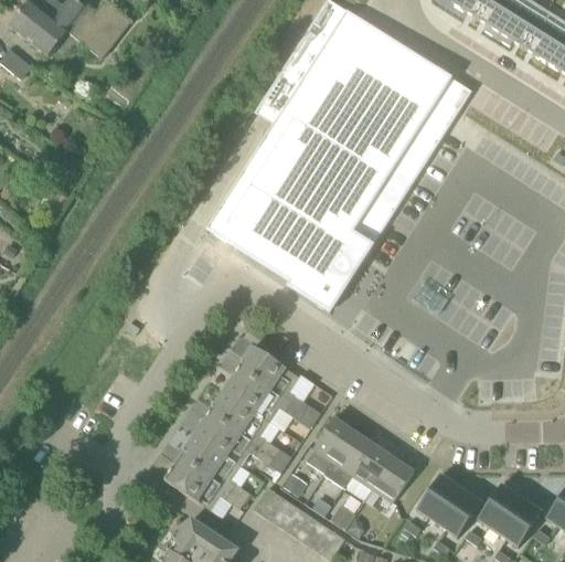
[(131,22),(104,1),(94,13),(76,0),(68,0),(64,6),(56,0),(31,0),(30,2),(29,1),(9,25),(49,56),(67,32),(102,59),(131,22)]
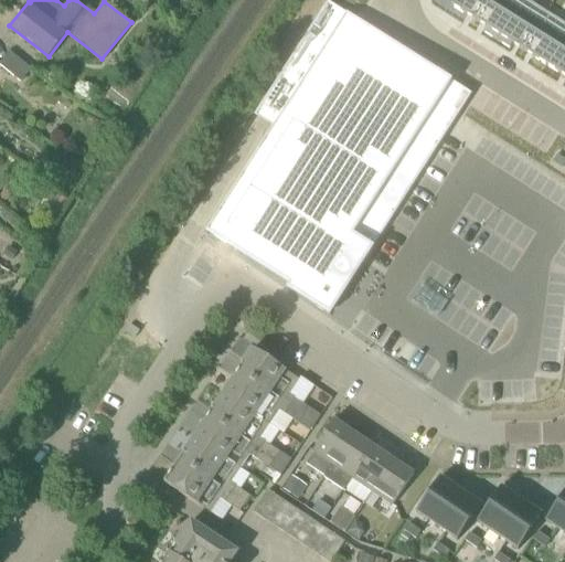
[(477,22),(491,0),(458,0),(454,7),(477,22)]
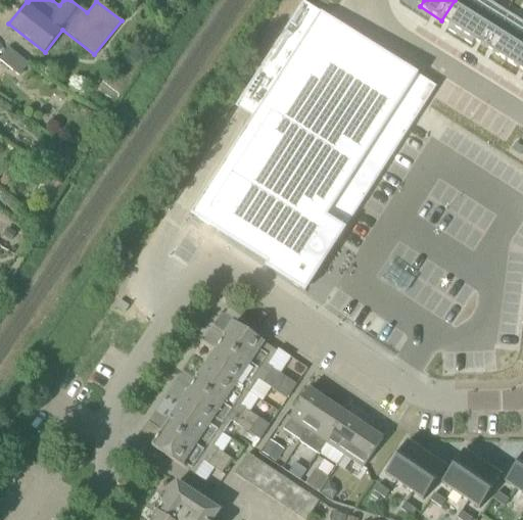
[(455,0),(441,20),(454,29),(452,33),(461,39),(484,2),(481,0),(455,0)]
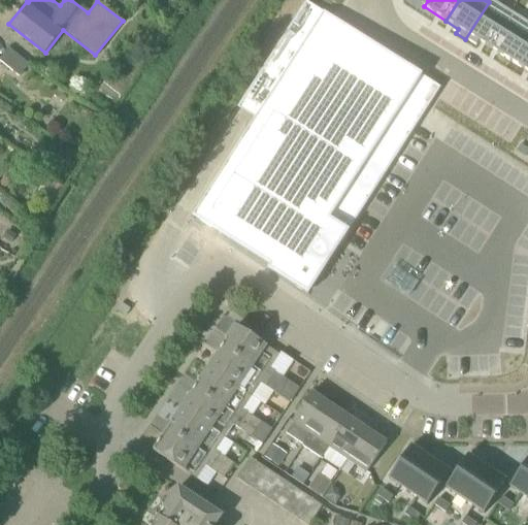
[(489,2),(465,39),(473,45),(476,41),(489,50),(491,46),(510,17),(489,2)]
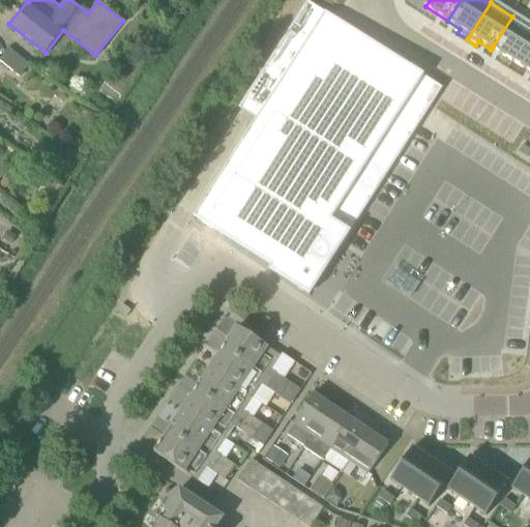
[(529,28),(512,17),(493,47),(514,61),(529,37),(529,28)]
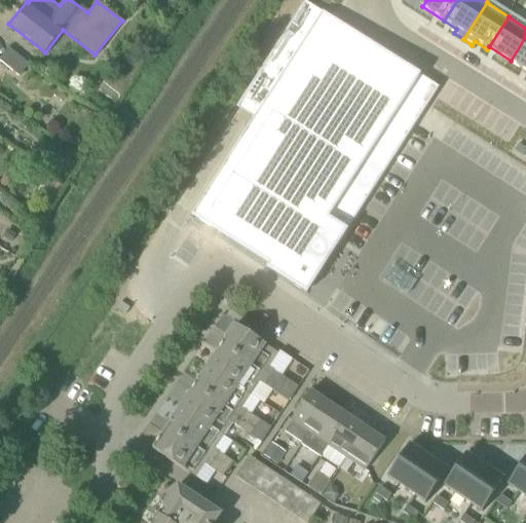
[(261,106),(192,214),(307,287),(428,98),(313,25),(279,78),(261,67),(243,95),(261,106)]
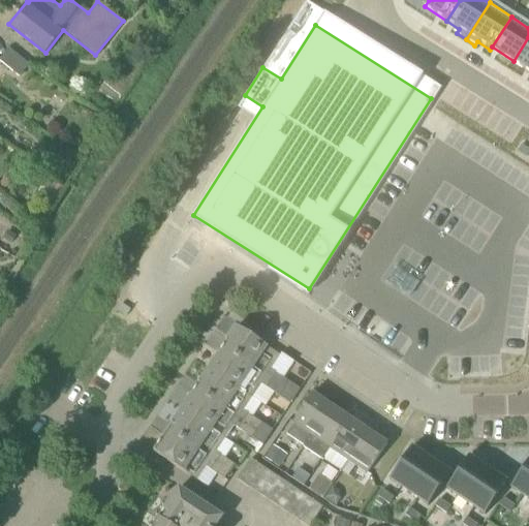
[(528,71),(528,37),(514,61),(528,71)]
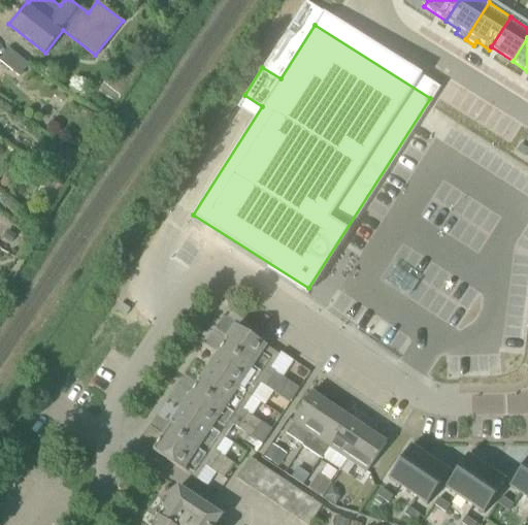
[(29,63),(9,46),(0,57),(0,59),(19,75),(29,63)]
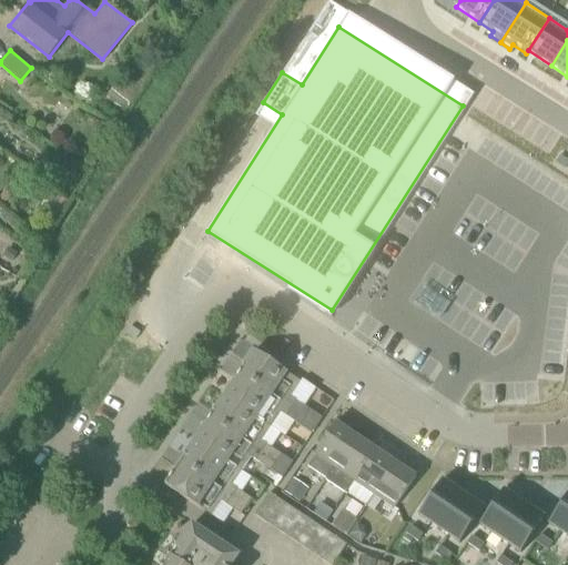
[(567,157),(560,152),(556,159),(566,165),(567,161),(567,157)]
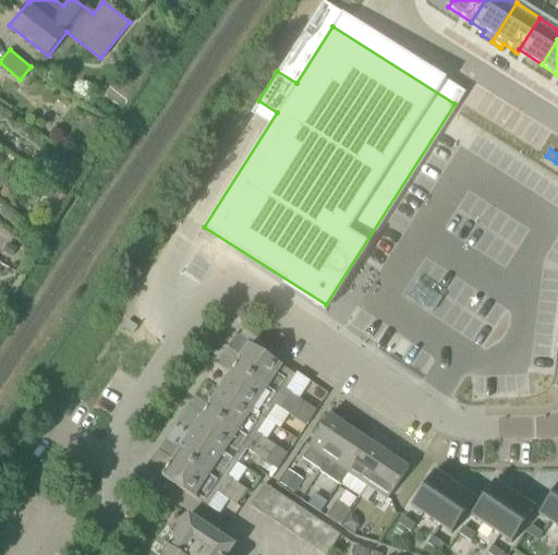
[(12,191),(4,185),(0,191),(0,194),(5,200),(12,191)]
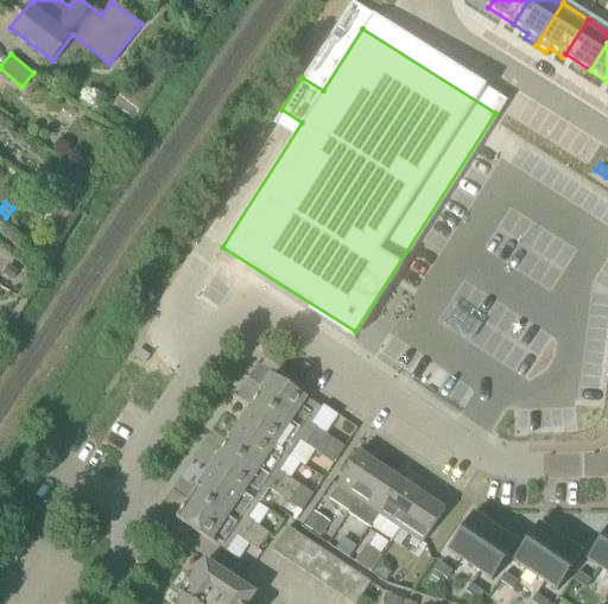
[(8,261),(2,271),(13,277),(18,268),(8,261)]
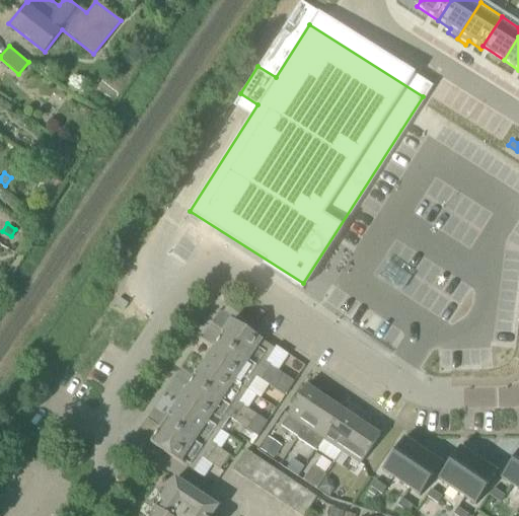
[(218,340),(291,386),(295,379),(279,368),(288,355),(233,318),(218,340)]
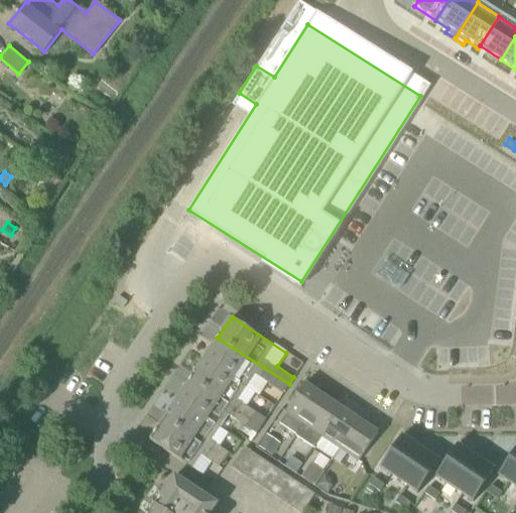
[(284,391),(289,384),(217,338),(204,358),(246,386),(259,395),(268,381),(284,391)]
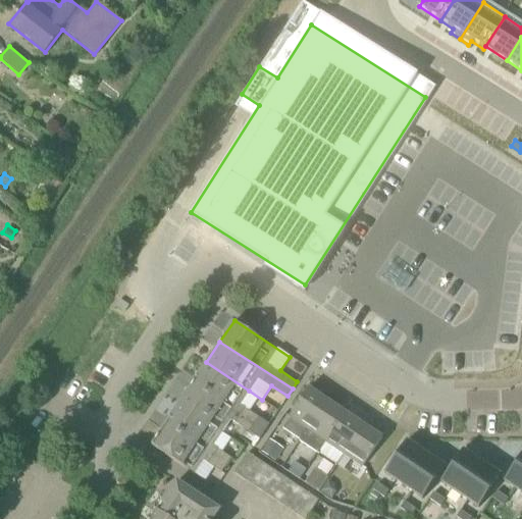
[(269,422),(259,415),(241,403),(249,391),(206,362),(192,383),(264,430),(269,422)]
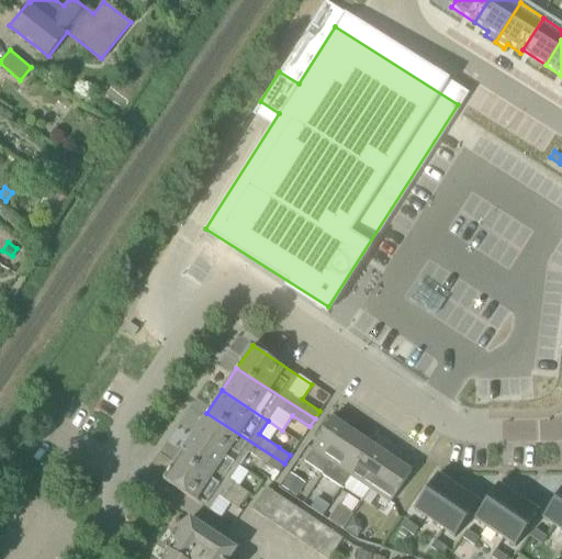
[(280,470),(284,464),(206,413),(194,432),(240,464),(249,450),(280,470)]
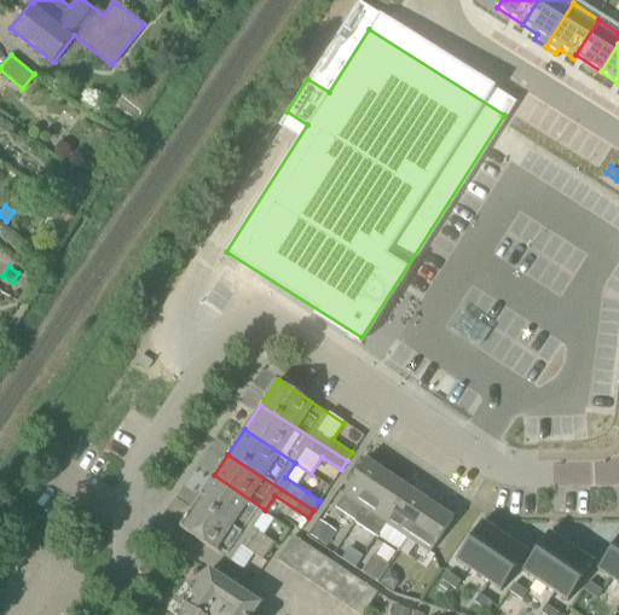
[(345,493),(336,505),(357,518),(365,506),(388,473),(380,468),(365,457),(342,492),(345,493)]
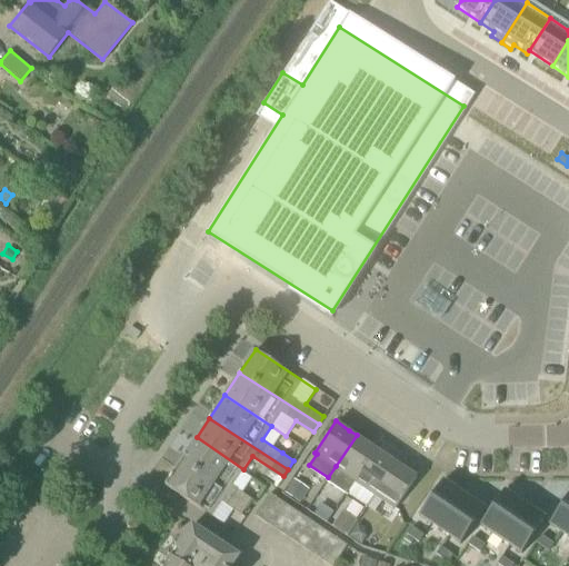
[(356,480),(377,448),(357,435),(336,466),(328,477),(348,490),(356,480)]
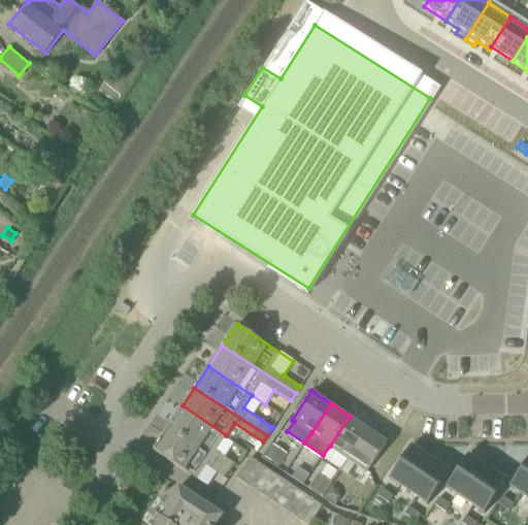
[(168,427),(230,468),(234,461),(217,449),(226,435),(183,405),(168,427)]
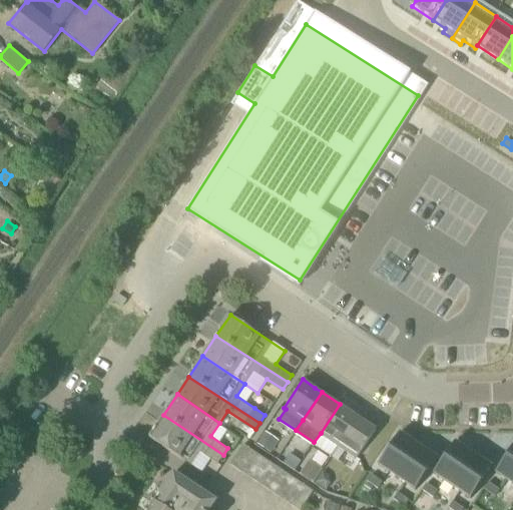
[(339,445),(358,416),(340,404),(321,433),(339,445)]
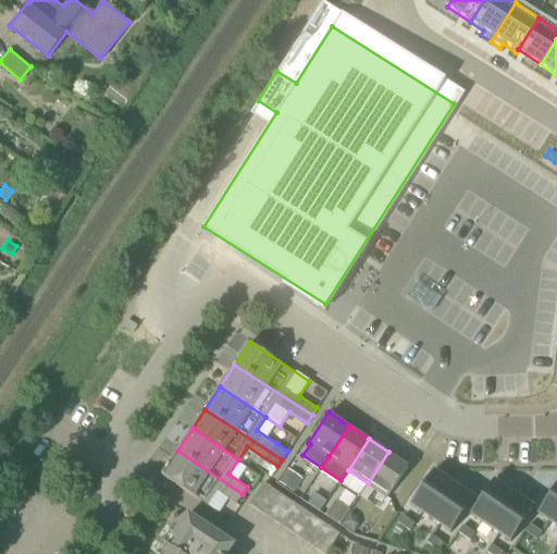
[(237,502),(243,494),(177,451),(162,474),(220,512),(230,497),(237,502)]
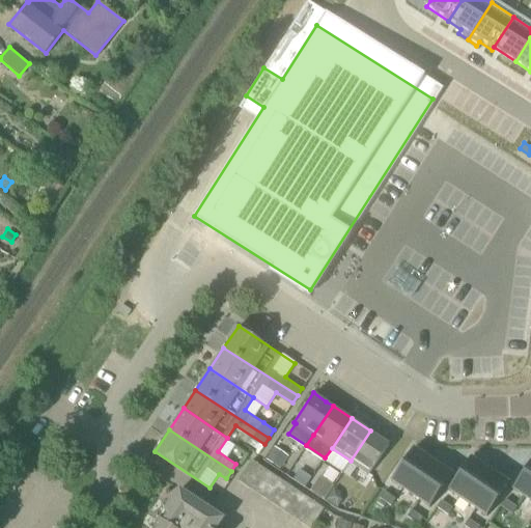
[(369,473),(389,443),(370,431),(351,461),(369,473)]
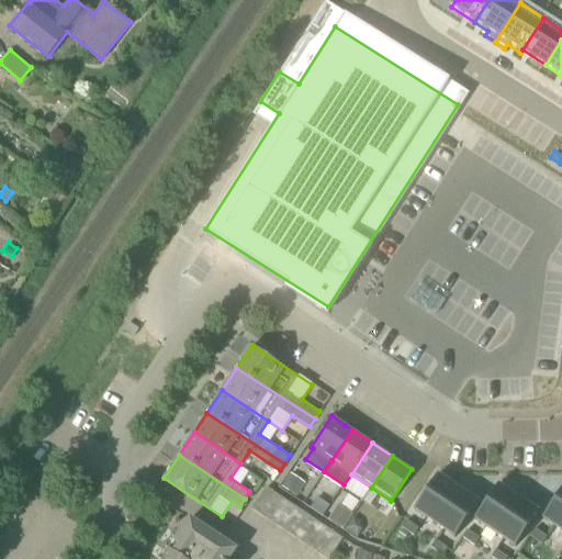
[(296,494),(305,480),(291,470),(281,484),(296,494)]
